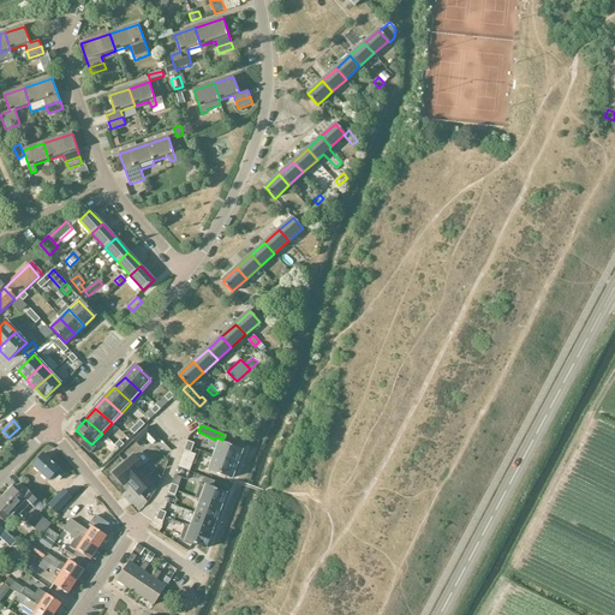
[(148,427),(141,433),(148,440),(153,445),(160,439),(148,427)]
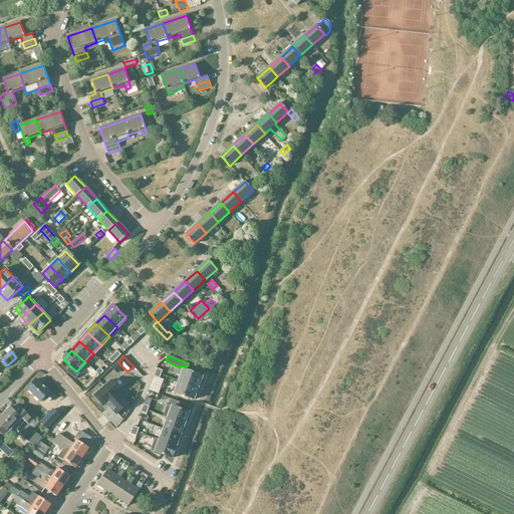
[(183,370),(179,381),(197,389),(201,377),(183,370)]
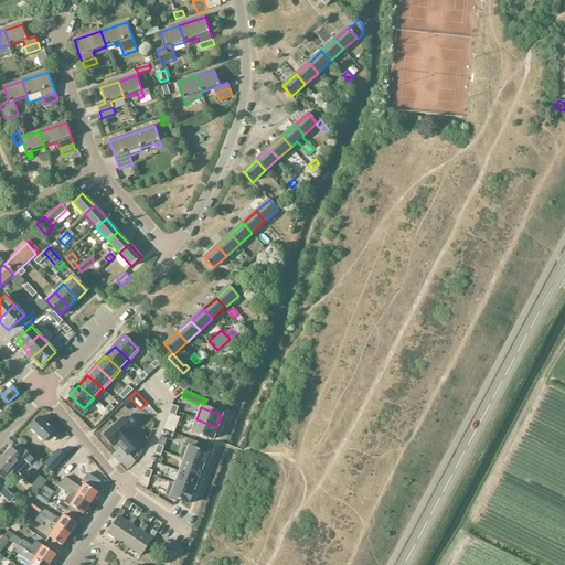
[(44,441),(49,437),(54,441),(59,436),(54,432),(55,432),(40,417),(30,428),(44,441)]
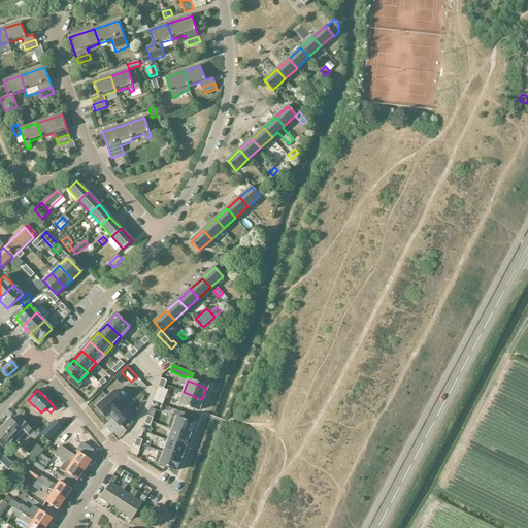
[(116,390),(97,405),(107,417),(110,415),(120,426),(132,415),(123,403),(125,402),(116,390)]
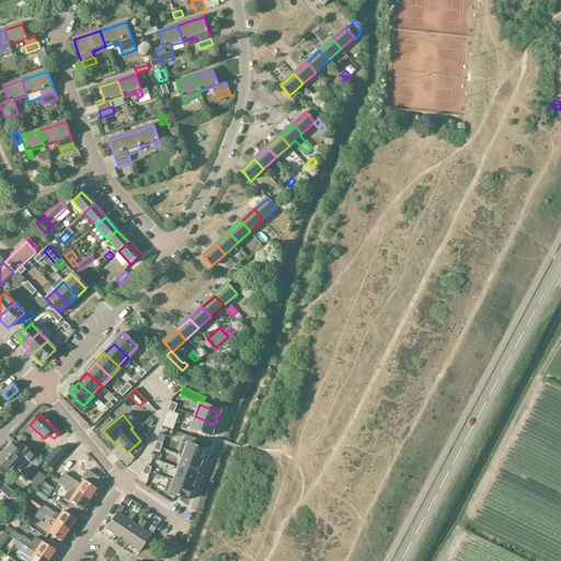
[(210,436),(215,424),(195,416),(191,428),(210,436)]
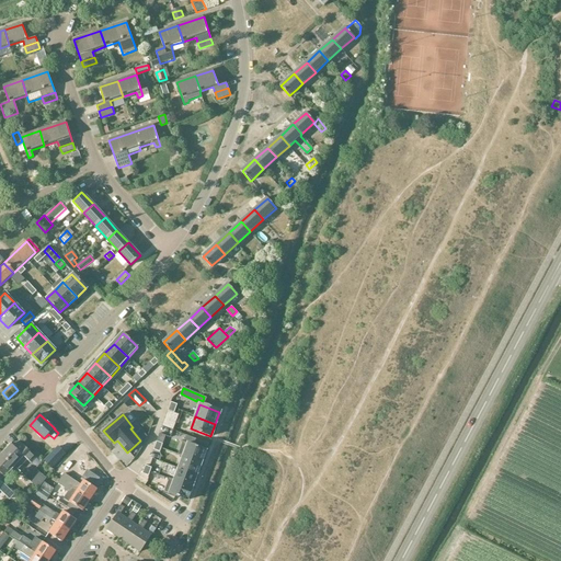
[(185,436),(183,442),(187,444),(194,446),(195,441),(185,436)]
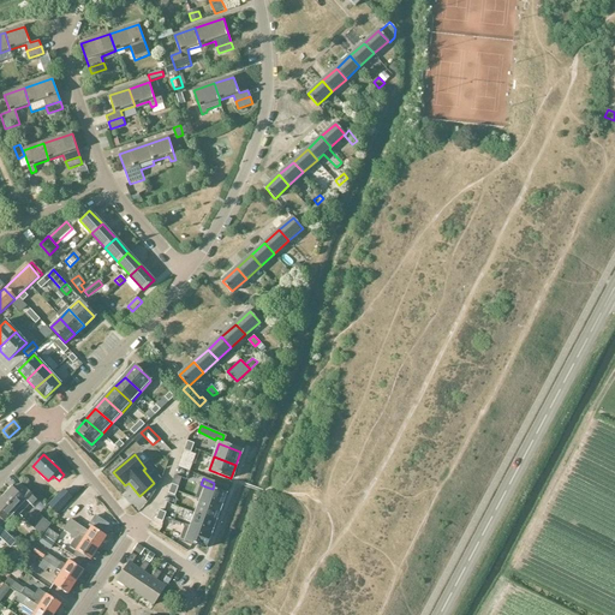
[(40,502),(33,494),(22,484),(16,490),(12,487),(1,499),(16,512),(22,506),(25,508),(29,505),(34,508),(40,502)]
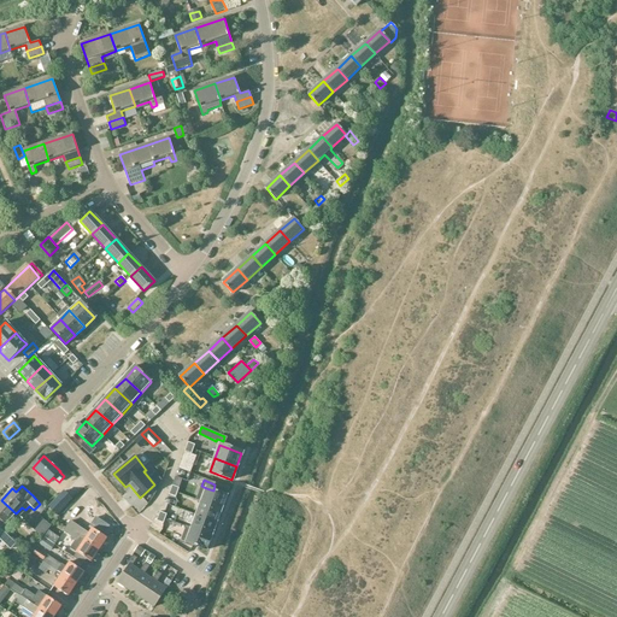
[(201,501),(221,509),(225,495),(213,491),(206,488),(201,501)]
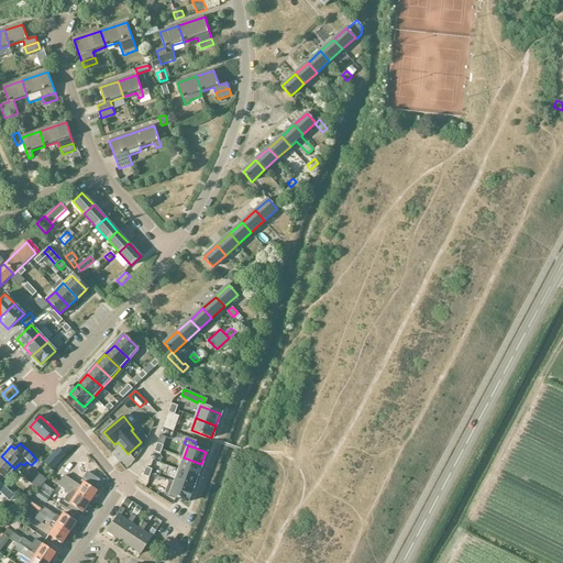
[(58,449),(45,463),(52,470),(66,455),(58,449)]
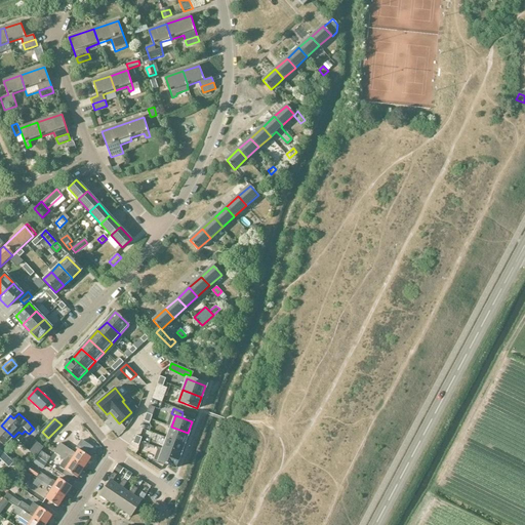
[(13,437),(1,426),(0,426),(0,449),(3,445),(4,446),(13,437)]
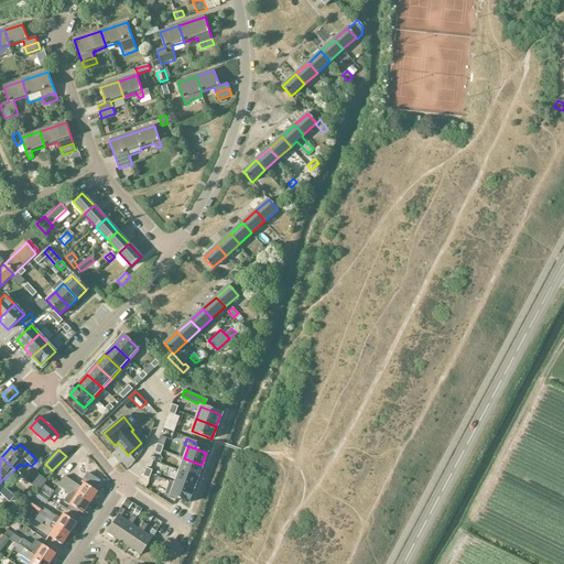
[(179,470),(197,477),(202,465),(184,458),(179,470)]
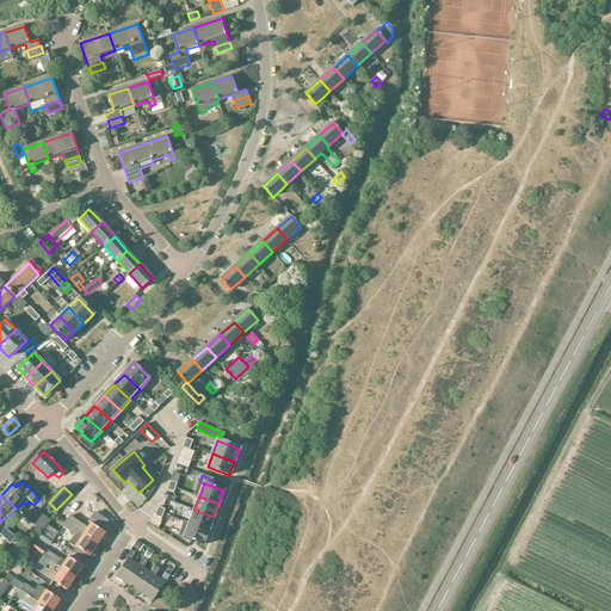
[(193,510),(189,523),(209,530),(214,517),(193,510)]
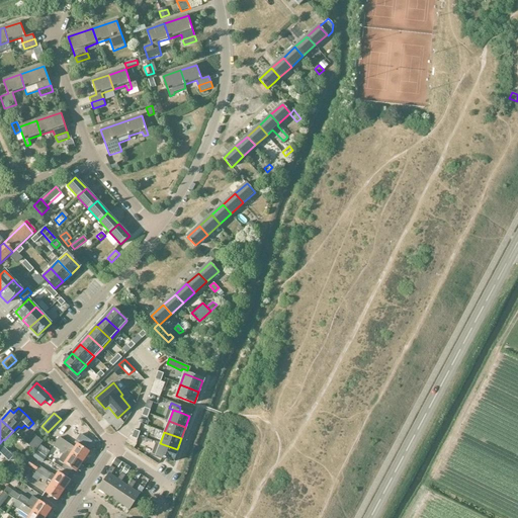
[(36,436),(29,445),(35,450),(42,441),(36,436)]
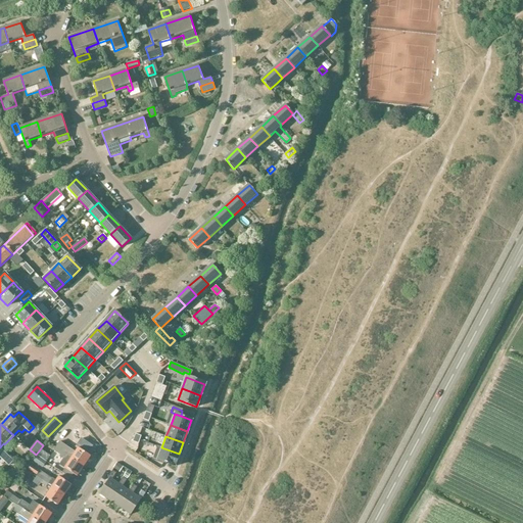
[(59,454),(64,457),(66,459),(68,456),(84,467),(91,457),(79,447),(75,453),(59,442),(56,447),(61,452),(59,454)]
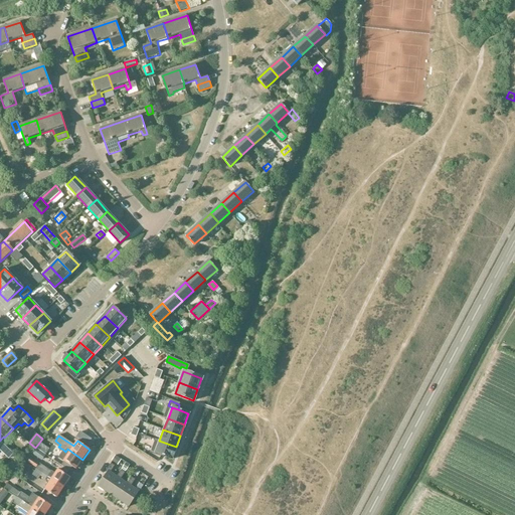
[(14,454),(1,442),(0,441),(0,450),(9,459),(14,454)]
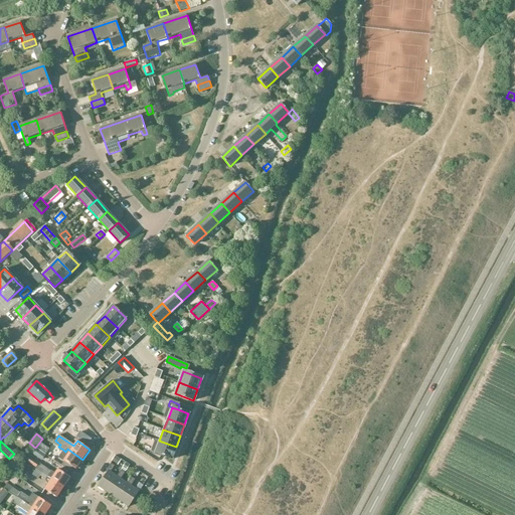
[(159,441),(155,453),(171,459),(176,447),(159,441)]
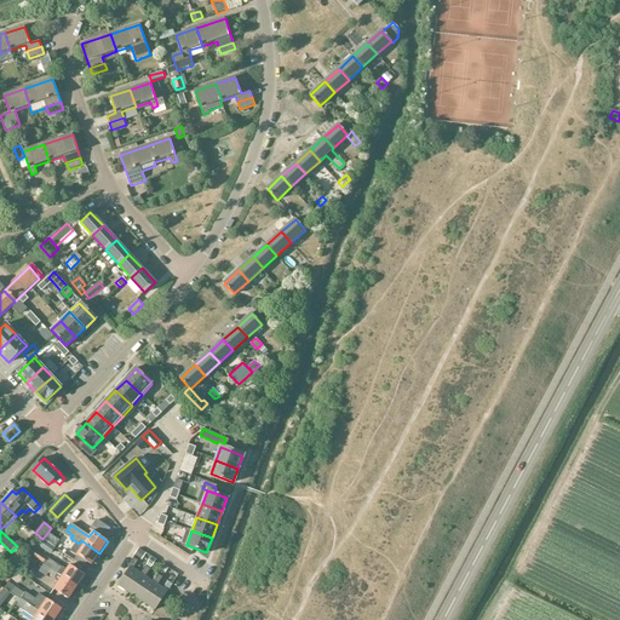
[(49,533),(44,540),(55,547),(59,541),(49,533)]
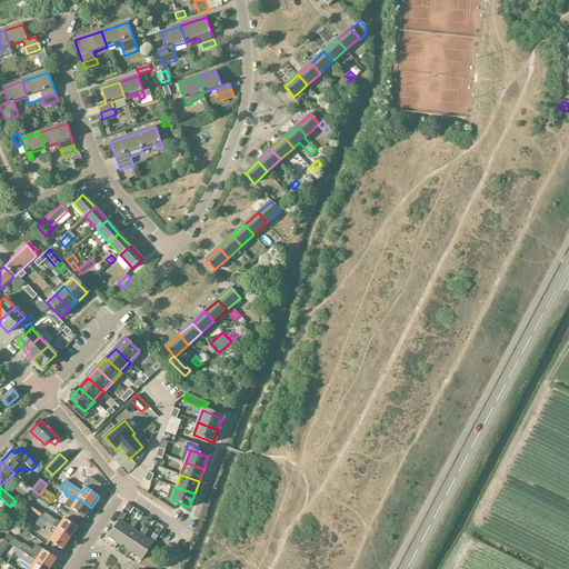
[(47,509),(50,502),(40,496),(36,502),(47,509)]
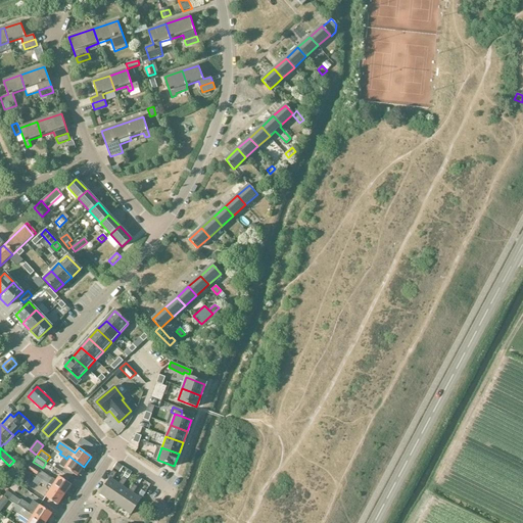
[(77,477),(84,467),(68,456),(66,459),(64,457),(59,465),(64,468),(65,469),(74,474),(77,477)]
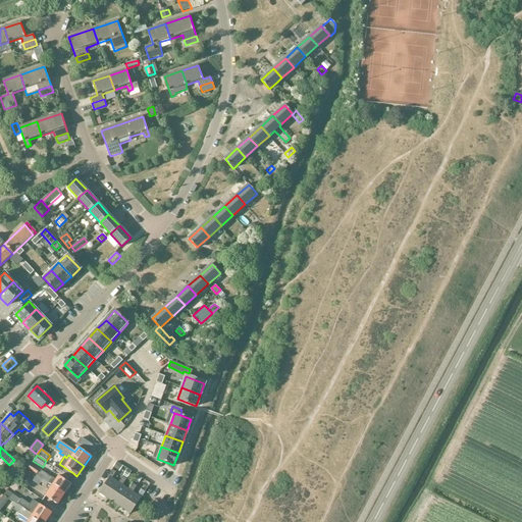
[(31,464),(28,468),(37,474),(40,470),(31,464)]
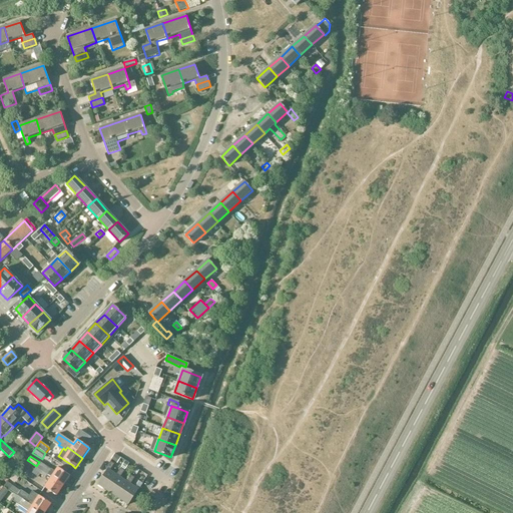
[(64,460),(61,465),(63,466),(69,470),(72,465),(64,460)]
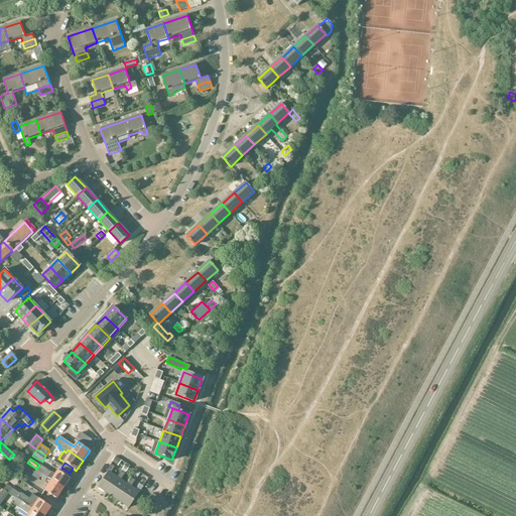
[(119,479),(118,478),(111,473),(116,467),(112,464),(107,471),(109,472),(99,487),(109,494),(119,479)]
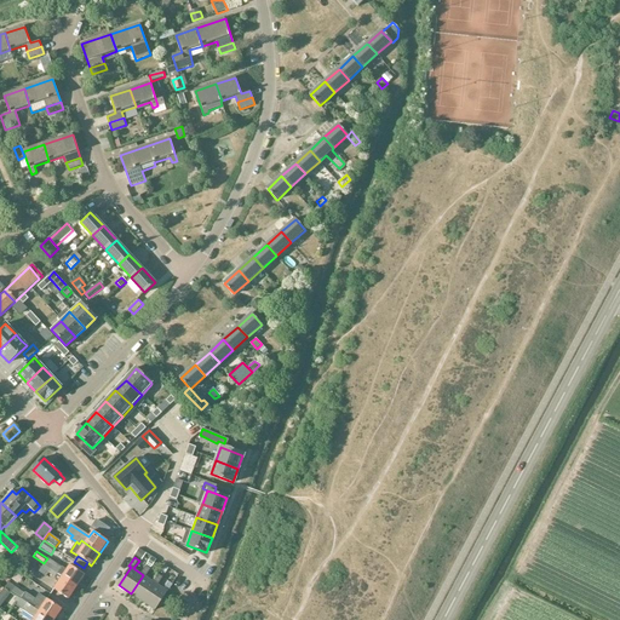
[(74,568),(70,566),(67,569),(49,558),(46,562),(53,567),(49,573),(56,578),(59,580),(62,578),(76,587),(85,575),(81,573),(74,568)]
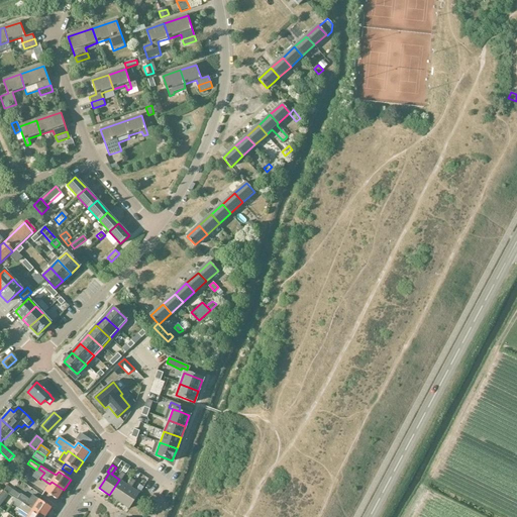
[(38,481),(40,478),(44,473),(38,469),(32,478),(38,481)]
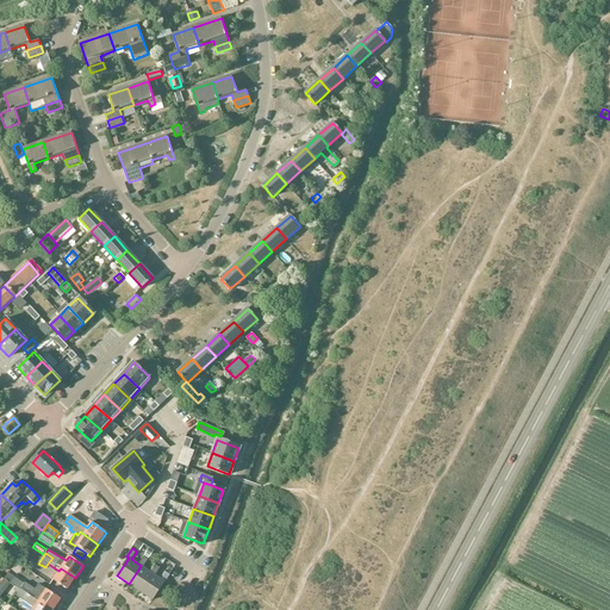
[(141,566),(129,584),(141,592),(153,573),(151,572),(144,567),(149,560),(144,558),(139,565),(141,566)]
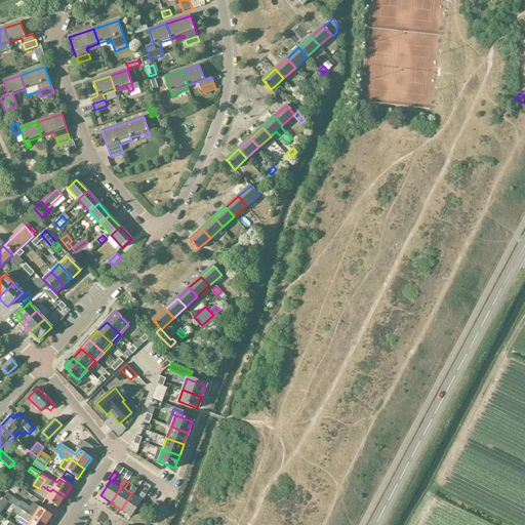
[(134,486),(130,492),(131,493),(121,510),(131,517),(143,500),(134,495),(138,489),(134,486)]
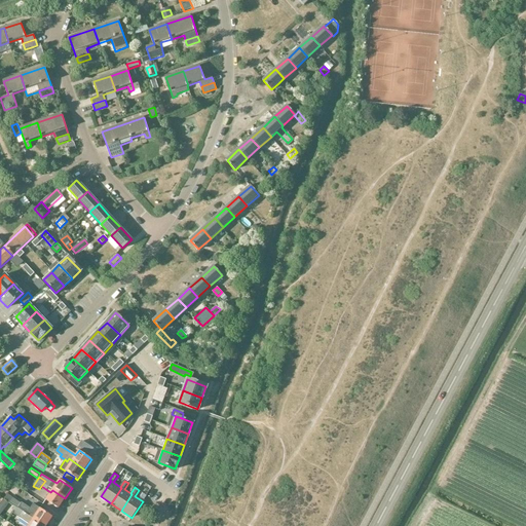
[(59,509),(65,498),(52,490),(50,492),(45,499),(59,509)]
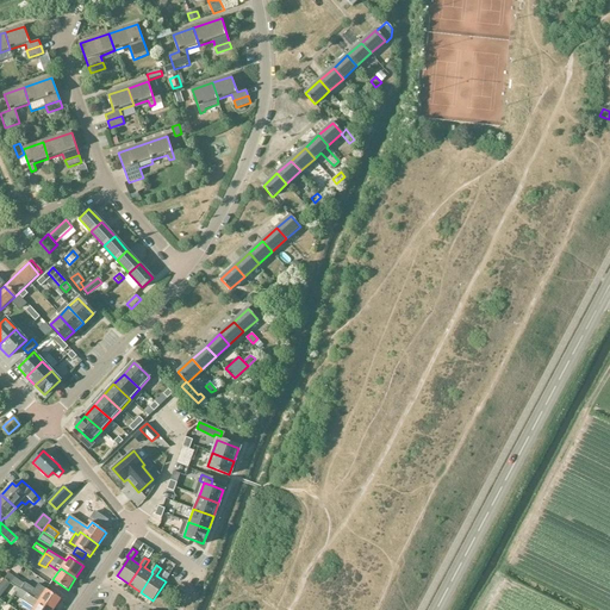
[(51,609),(54,609),(61,599),(47,589),(43,595),(25,583),(25,584),(16,578),(12,584),(22,589),(18,593),(25,597),(29,591),(36,596),(35,598),(51,609)]
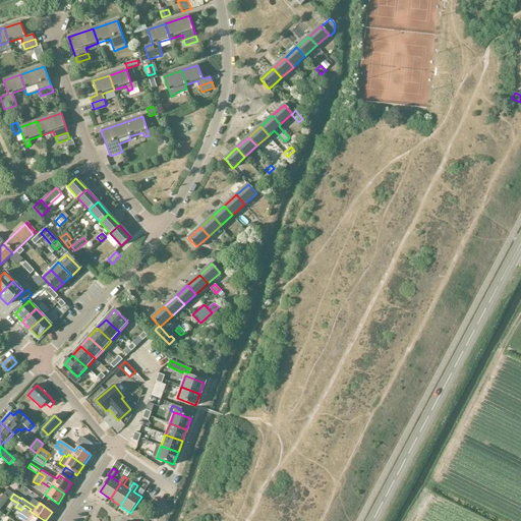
[(3,495),(0,499),(0,510),(8,499),(3,495)]
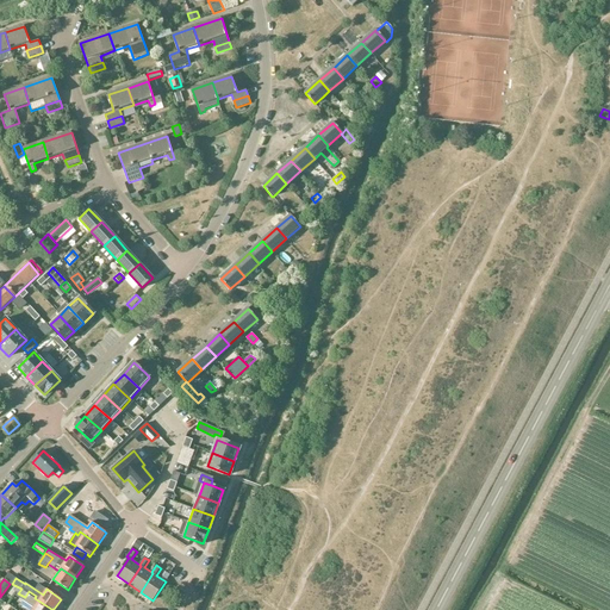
[(51,609),(35,598),(36,596),(29,591),(25,597),(18,593),(16,597),(33,609),(32,609),(51,609)]
